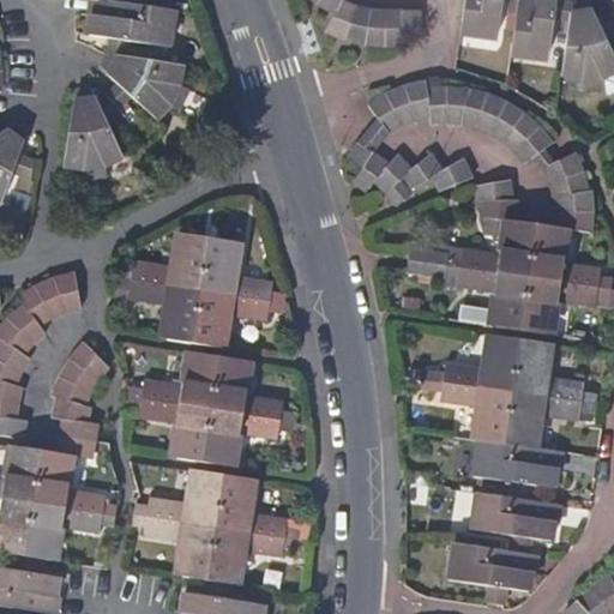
[(108,56),(126,59),(128,42),(169,47),(172,29),(162,28),(164,10),(96,0),(94,0),(90,0),(89,17),(92,18),(90,35),(110,38),(108,56)]
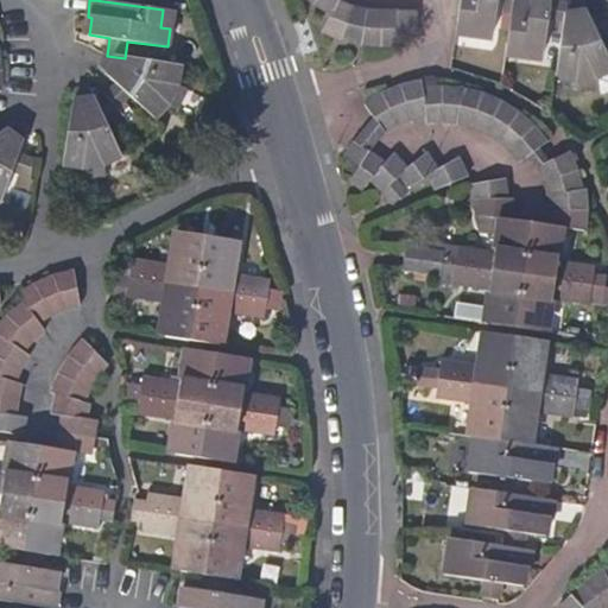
[(323,6),(333,11),(337,0),(315,0),(315,1),(323,6)]
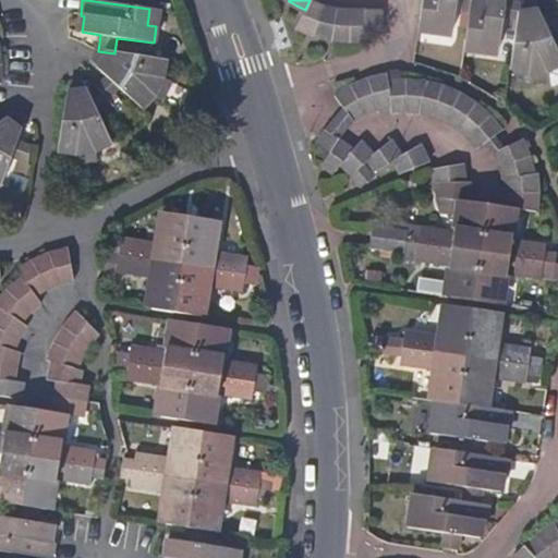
[(315,34),(323,5),(312,0),(310,0),(305,10),(296,27),(315,34)]
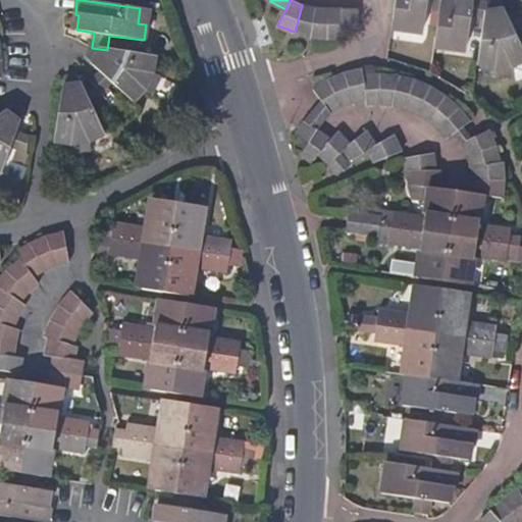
[(396,0),(394,17),(408,19),(407,29),(423,31),(427,0),(396,0)]
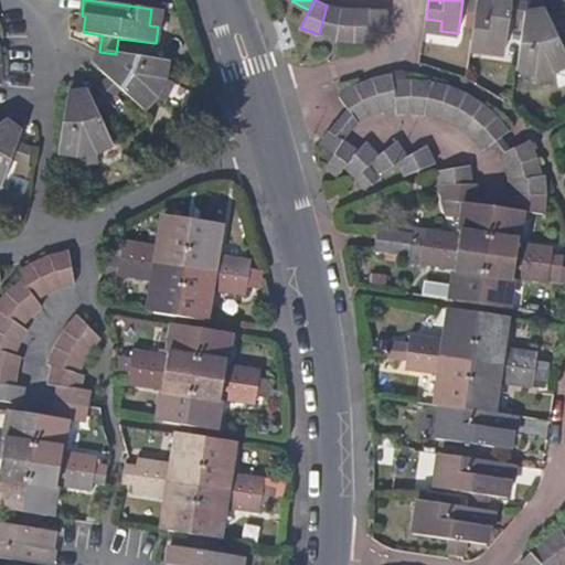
[(524,18),(526,0),(522,0),(477,0),(472,39),(487,41),(487,50),(504,52),(510,16),(524,18)]
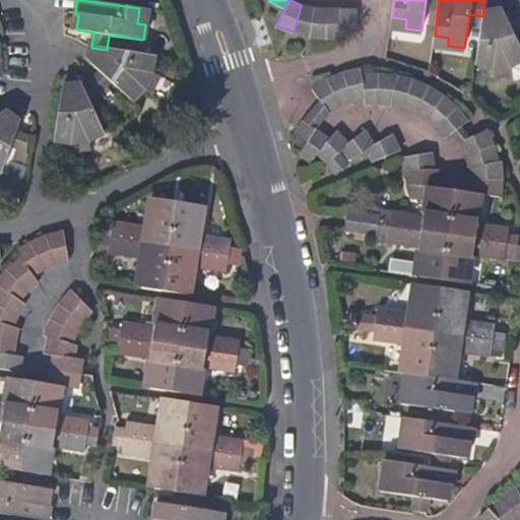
[(519,26),(519,12),(519,10),(507,16),(499,0),(484,0),(482,16),(475,63),(493,66),(494,75),(512,73),(511,62),(519,58),(519,45),(513,30),(519,26)]
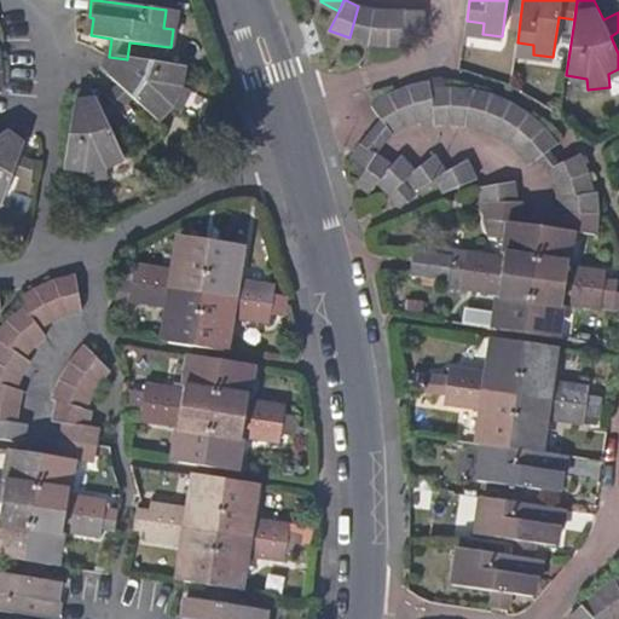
[(372,9),(358,6),(350,38),(370,42),(372,9)]
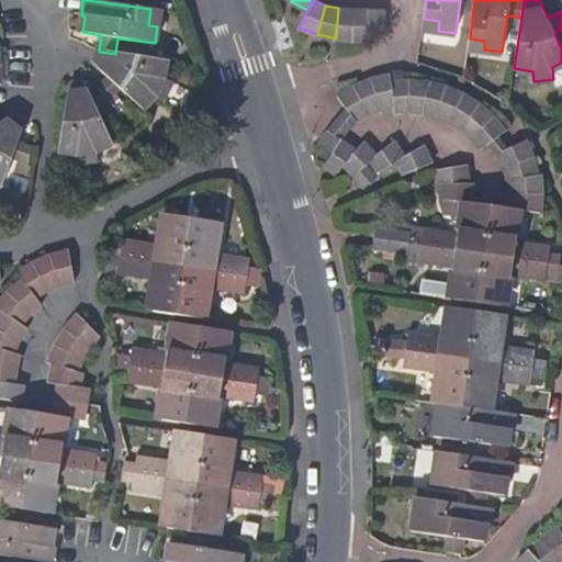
[(353,8),(338,8),(336,38),(353,40),(353,8)]
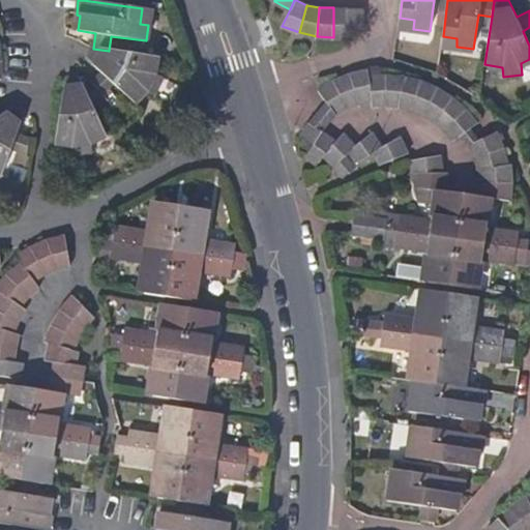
[(347,8),(333,7),(333,37),(347,37),(347,25),(347,8)]
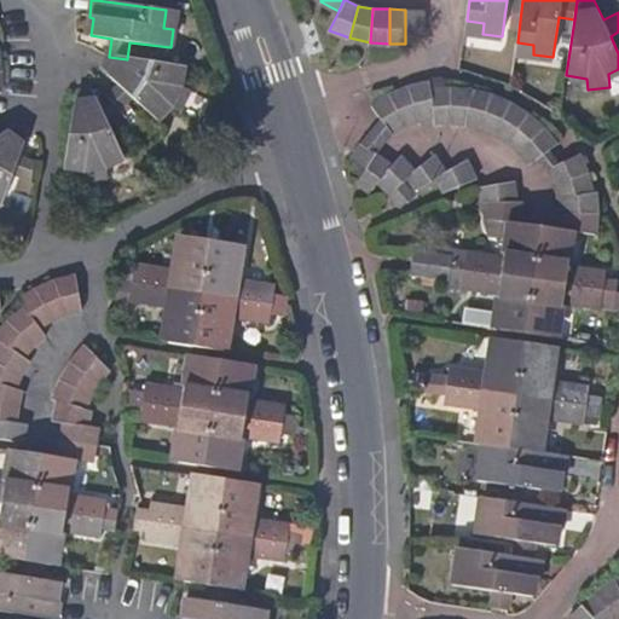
[(424,10),(405,10),(405,29),(424,28),(424,10)]
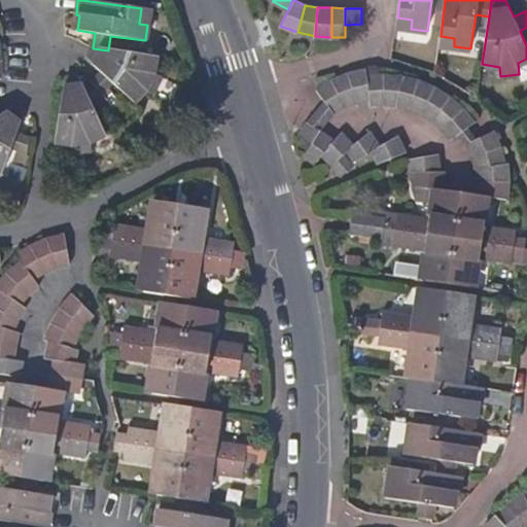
[(97,90),(101,96),(113,83),(134,102),(144,91),(153,95),(162,77),(152,74),(155,57),(108,50),(93,48),(86,59),(102,73),(92,82),(97,90)]
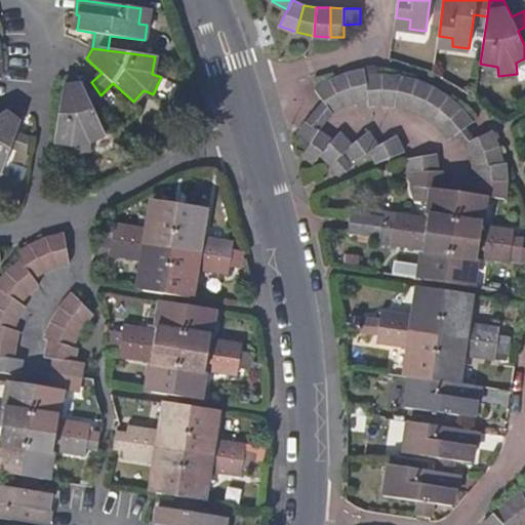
[(356,103),(369,101),(365,77),(364,72),(348,76),(356,103)]
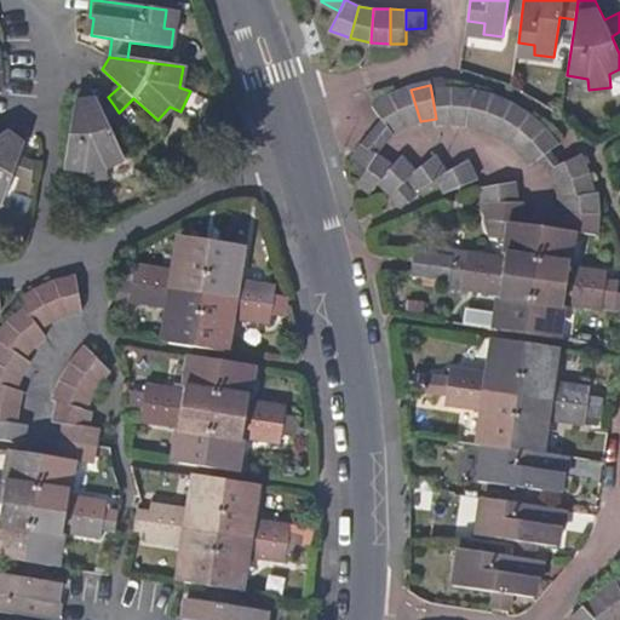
[(411,90),(390,97),(406,128),(420,121),(411,90)]
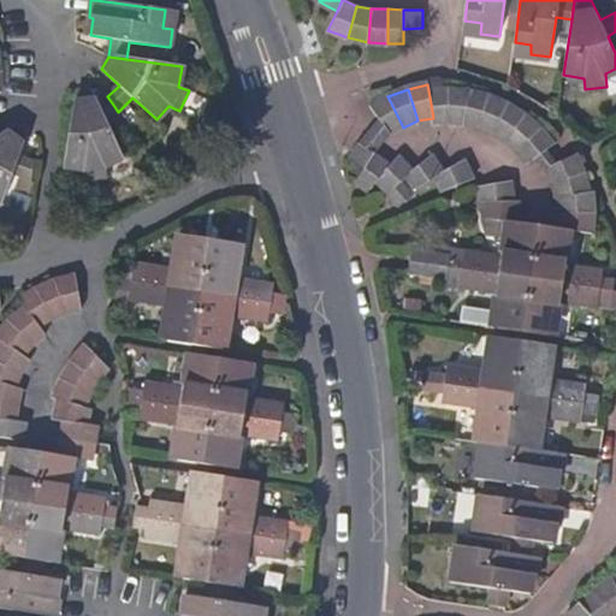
[(449,89),(428,90),(433,118),(434,125),(450,124),(449,89)]
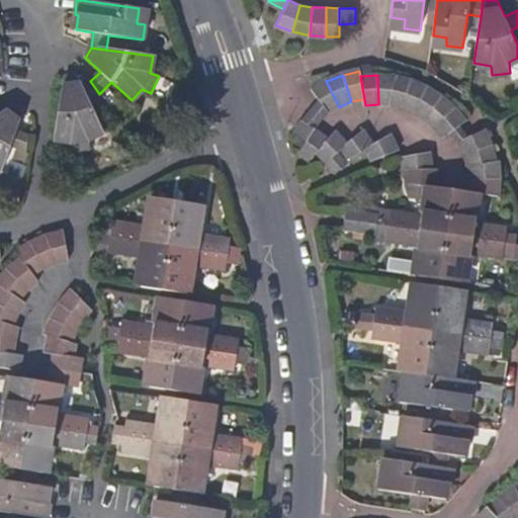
[(396,77),(377,75),(378,104),(391,105),(396,77)]
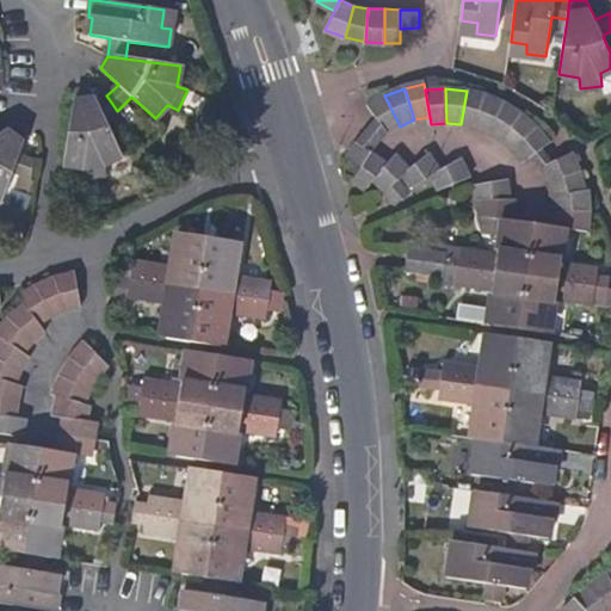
[(124,119),(117,111),(112,104),(100,111),(92,93),(88,90),(76,92),(65,165),(84,168),(85,178),(107,176),(106,165),(122,156),(107,127),(124,119)]
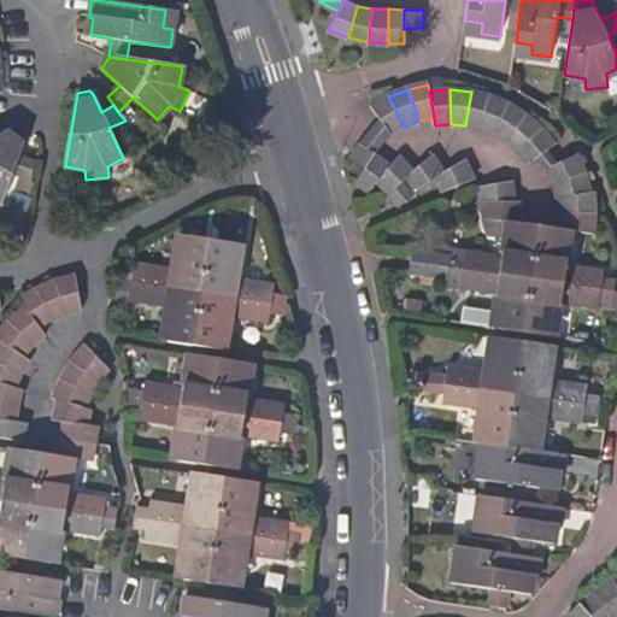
[(481,129),(491,98),(471,92),(465,125),(481,129)]
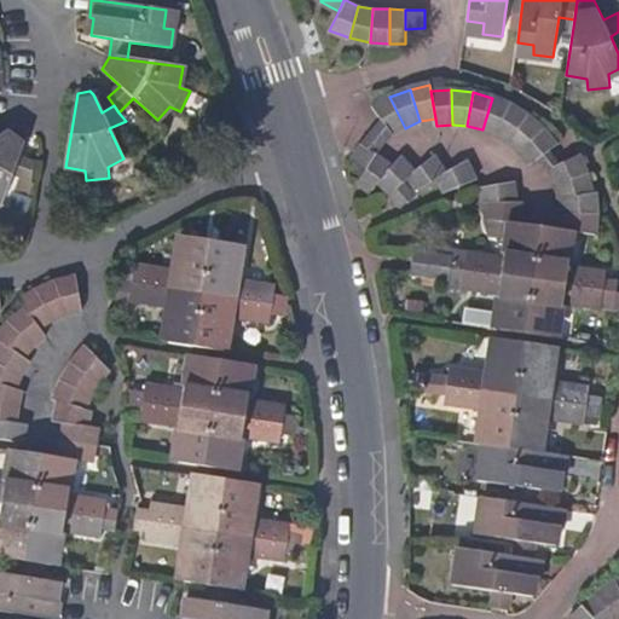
[(405,128),(389,97),(374,106),(393,136),(405,128)]
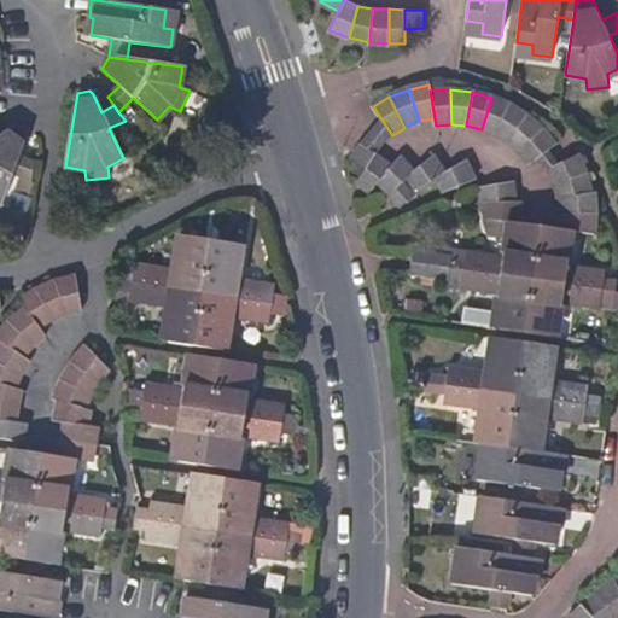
[(511,105),(491,98),(482,129),(495,135),(511,105)]
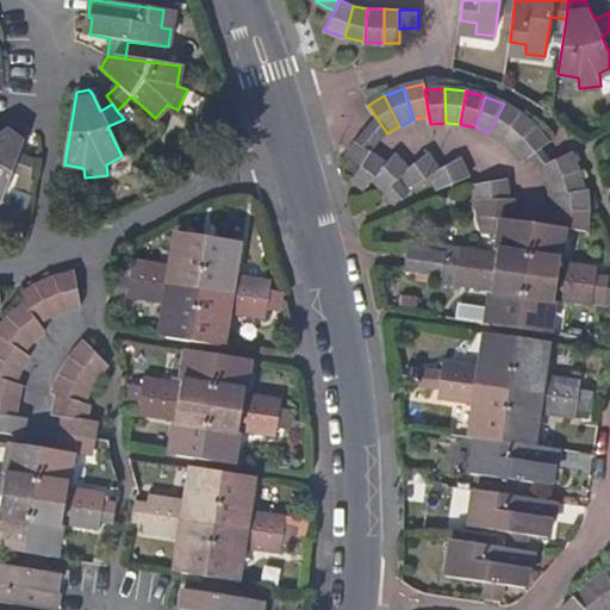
[(502,142),(521,114),(504,104),(489,134),(502,142)]
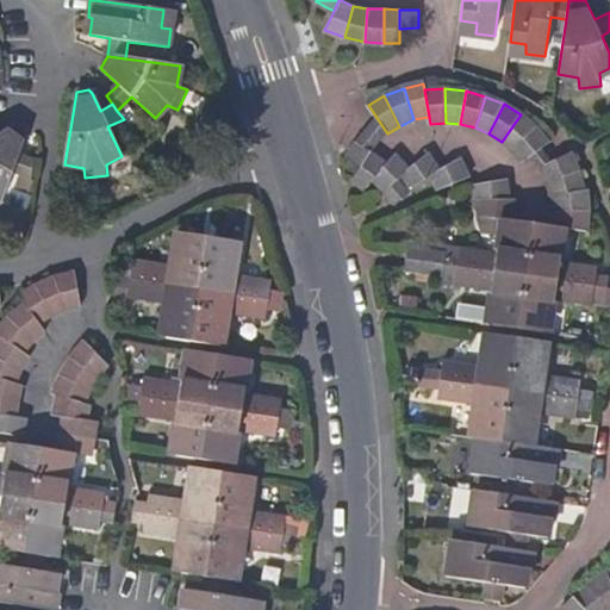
[(512,151),(536,128),(521,114),(502,142),(512,151)]
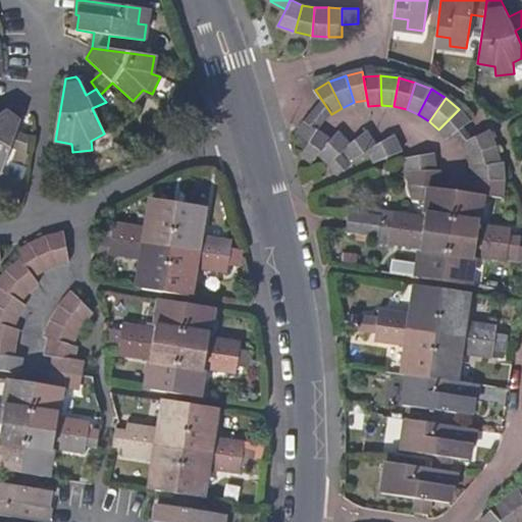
[(0,113),(0,173),(10,147),(25,153),(28,138),(15,133),(22,114),(20,114),(10,106),(0,113)]
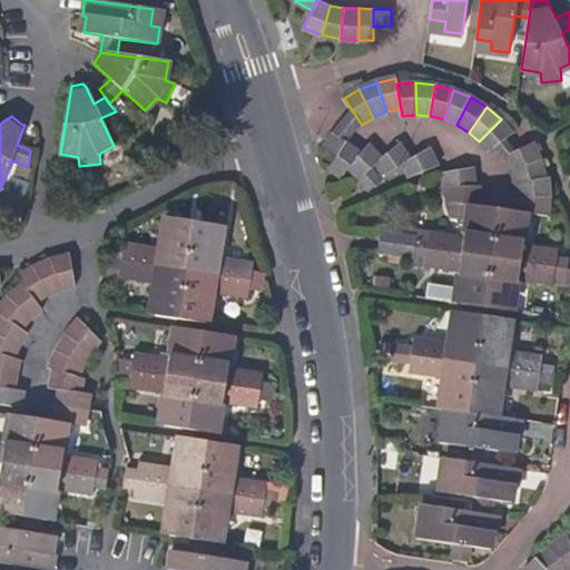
[(513,133),(501,119),(479,141),(489,151),(513,133)]
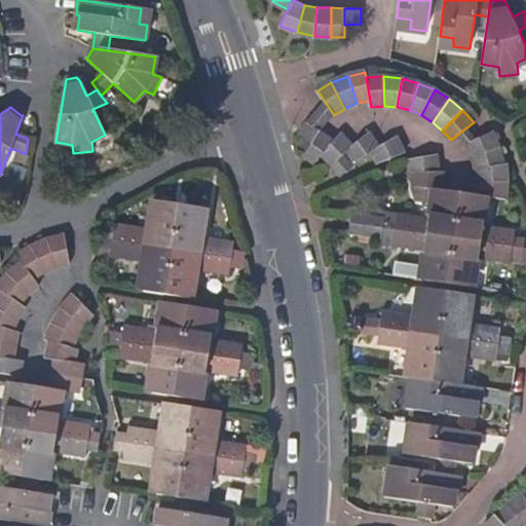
[(299,135),(311,145),(320,133),(307,123),(299,135)]
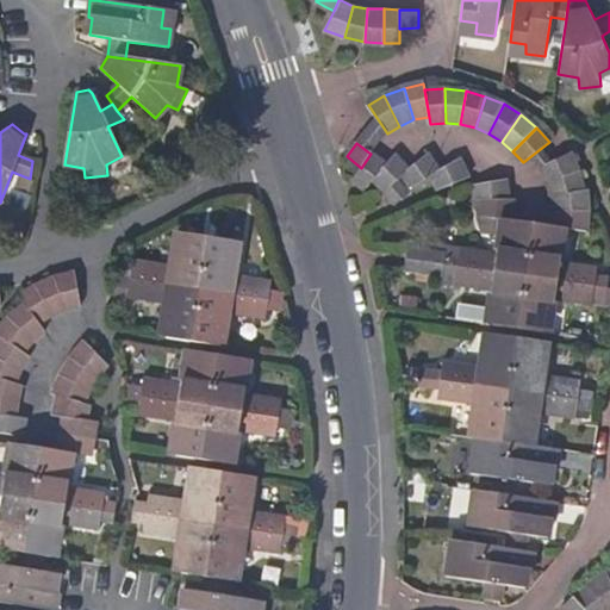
[(363,190),(373,180),(386,165),(371,154),(361,168),(352,180),(363,190)]
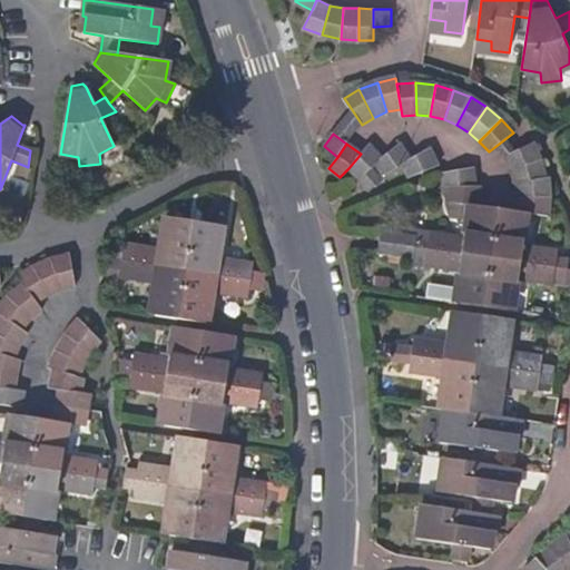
[(505,157),(510,170),(542,160),(534,144),(505,157)]
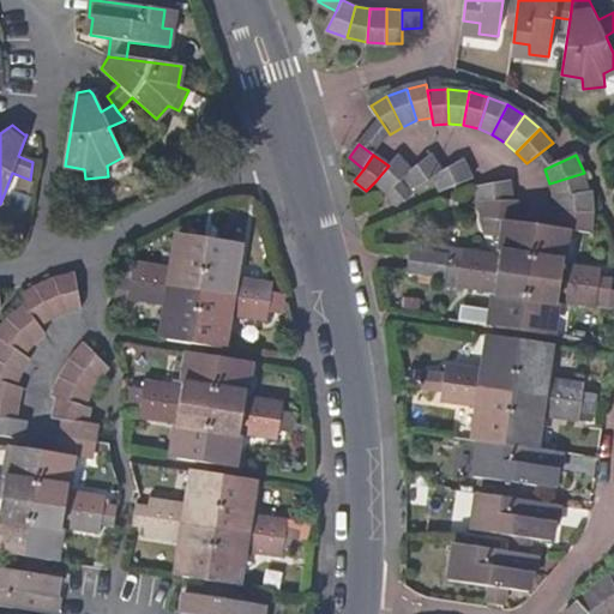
[(405,176),(413,170),(398,156),(389,166),(375,181),(386,193),(399,181),(405,176)]
